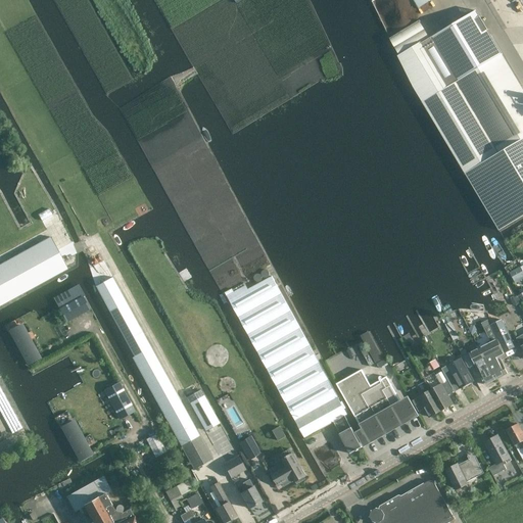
[(457,82),(431,39),(399,59),(412,87),(422,102),(457,82)]
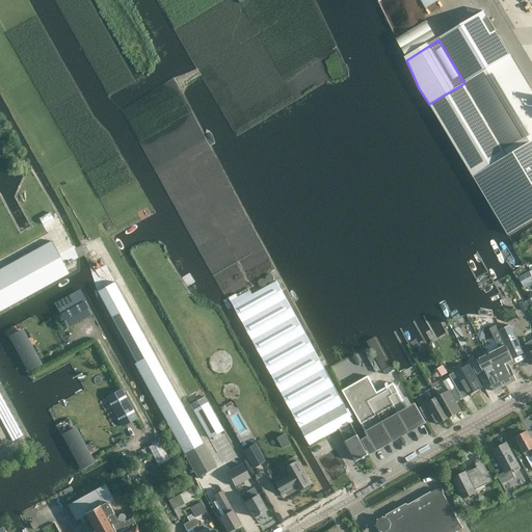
[(478,75),(464,83),(508,157),(531,141),(531,90),(511,55),(505,59),(498,46),(471,62),(478,75)]
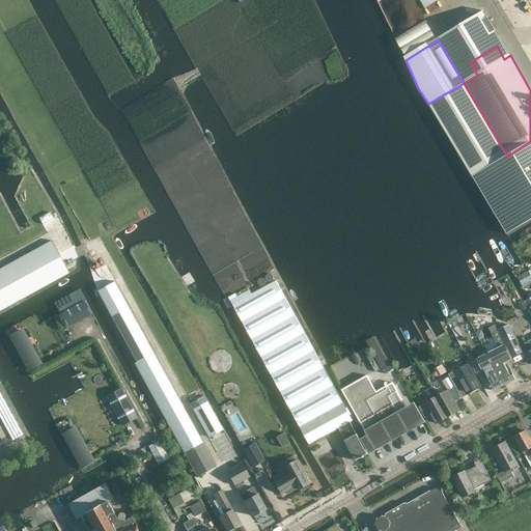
[(506,156),(464,83),(428,104),(471,176),(506,156)]
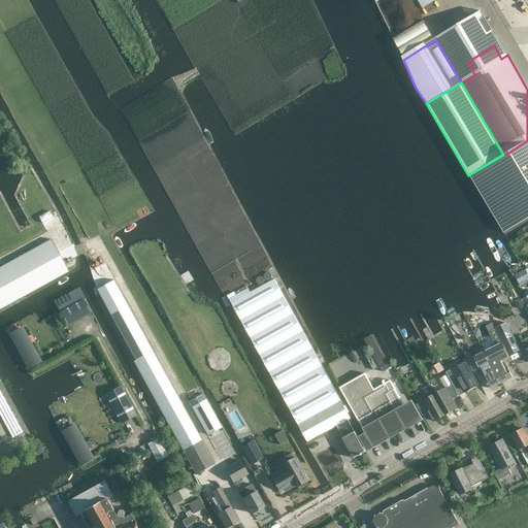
[(504,232),(527,217),(527,140),(504,156),(470,176),(504,232)]
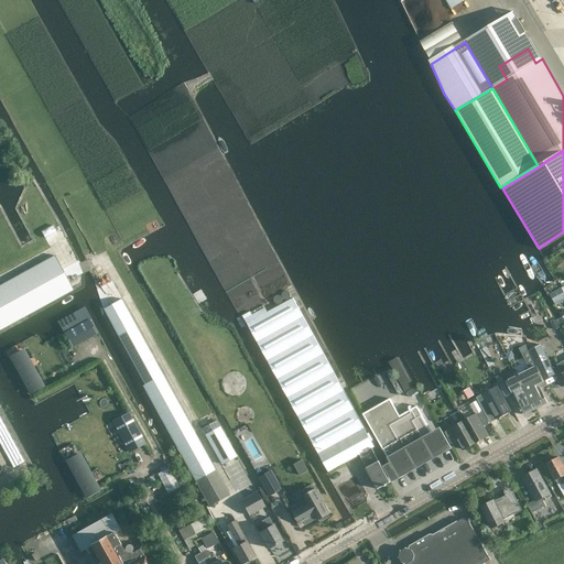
[(0,331),(73,291),(54,256),(0,285),(0,331)]
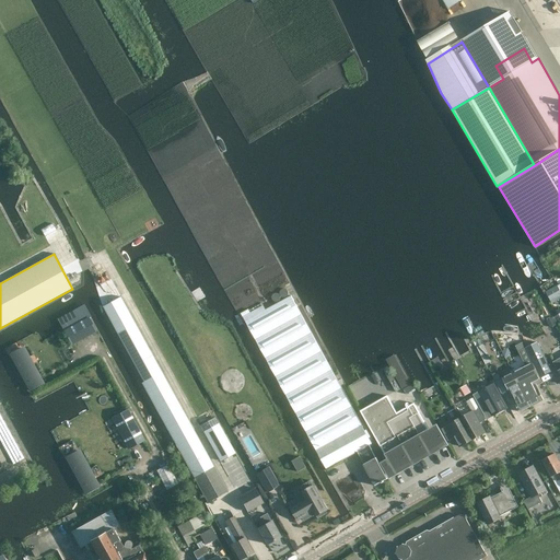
[(228,491),(120,296),(112,279),(97,287),(107,304),(102,306),(143,382),(141,383),(208,503),(228,491)]
